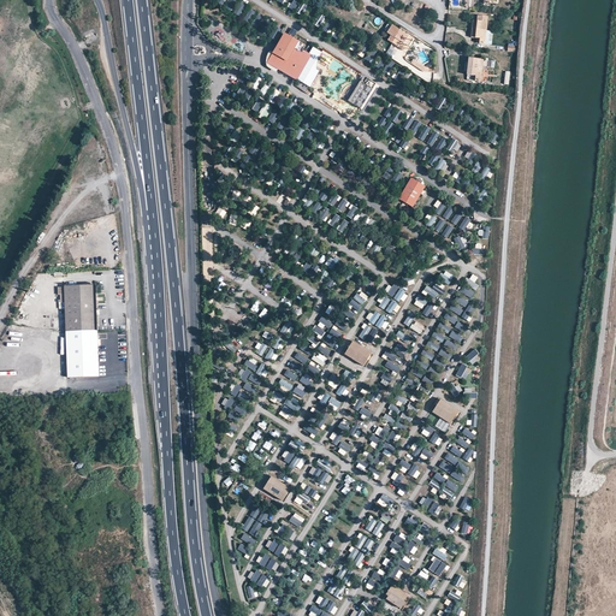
[(475,11),(477,1),(469,0),(465,0),(465,10),(475,11)]
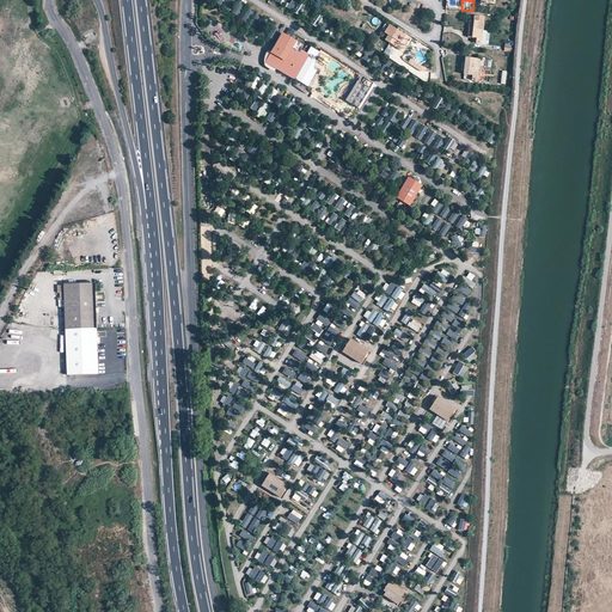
[(238,16),(244,6),(238,2),(232,12),(238,16)]
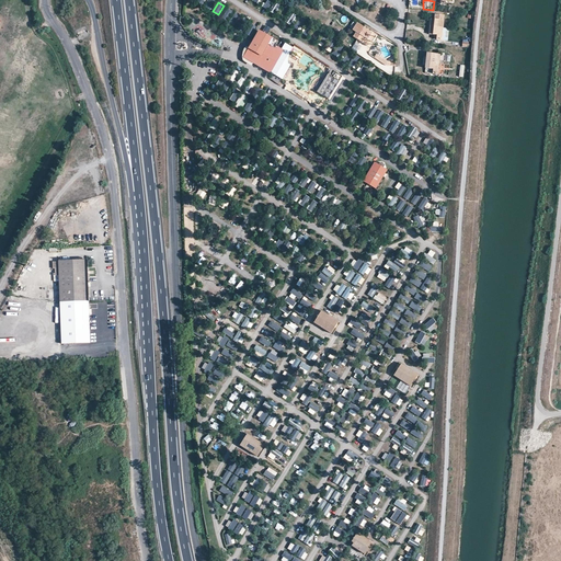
[(227,21),(232,11),(228,9),(222,18),(227,21)]
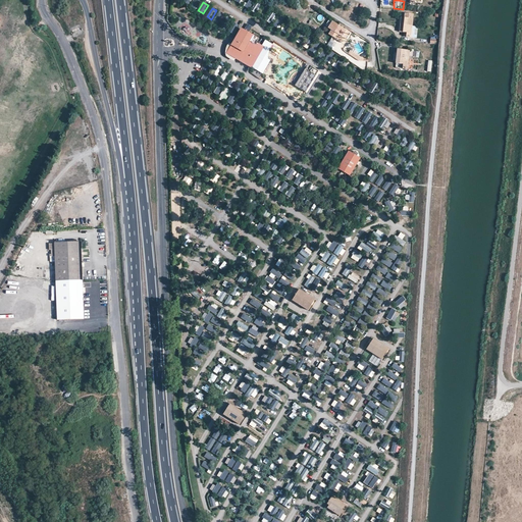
[(233,31),(235,23),(230,22),(230,18),(221,17),(221,13),(216,12),(215,22),(220,22),(219,30),(233,31)]
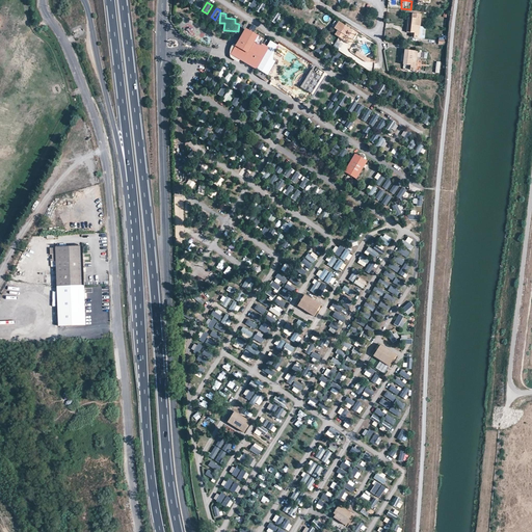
[(415,37),(419,38),(421,20),(409,18),(407,32),(415,34),(415,37)]
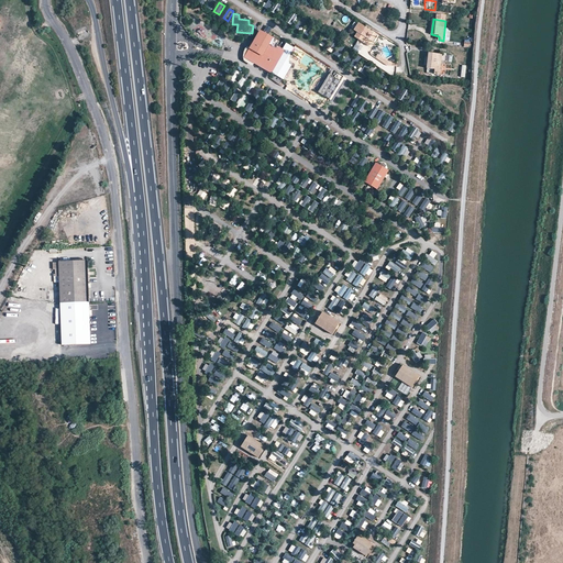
[(373,33),(357,23),(353,30),(357,33),(362,35),(368,40),(373,33)]
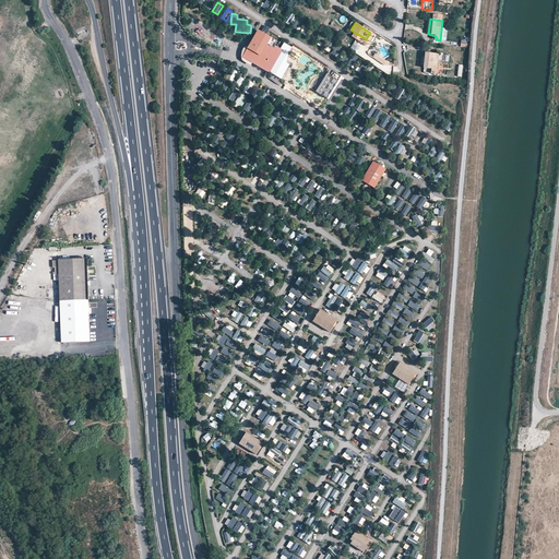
[(244,57),(270,72),(282,50),(274,46),(276,42),(259,31),(244,57)]
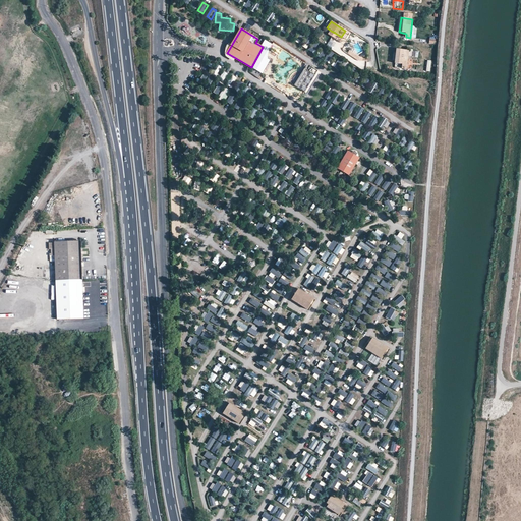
[(341,37),(335,33),(332,38),(341,44),(345,39),(341,37)]
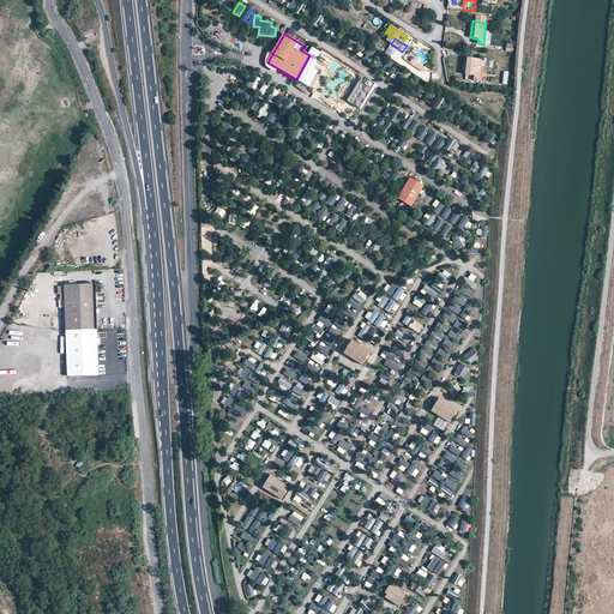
[(371,61),(375,53),(369,49),(365,59),(371,61)]
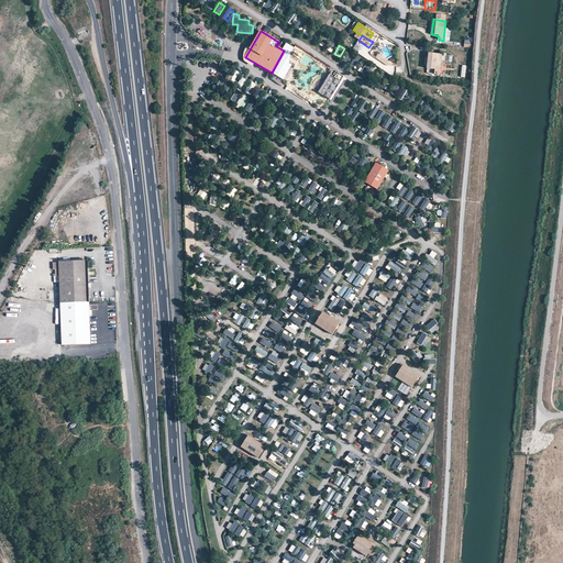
[(434,75),(440,75),(442,54),(432,54),(431,69),(434,69),(434,75)]
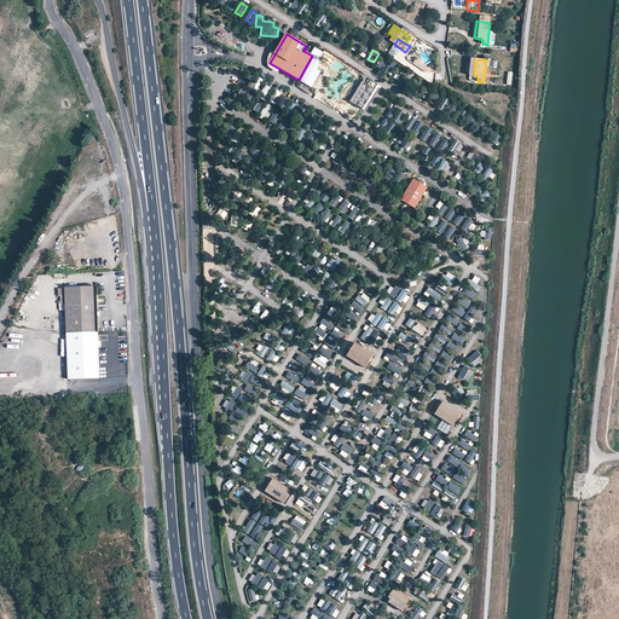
[(387,69),(399,77),(405,70),(393,61),(387,69)]
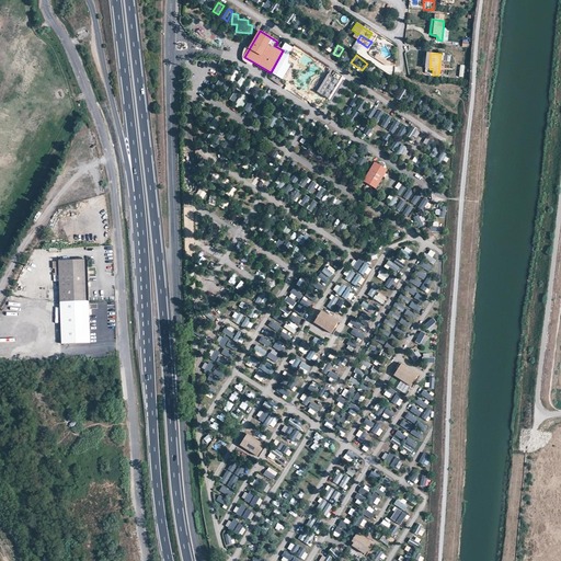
[(386,61),(376,55),(374,58),(385,66),(396,67),(396,63),(386,61)]
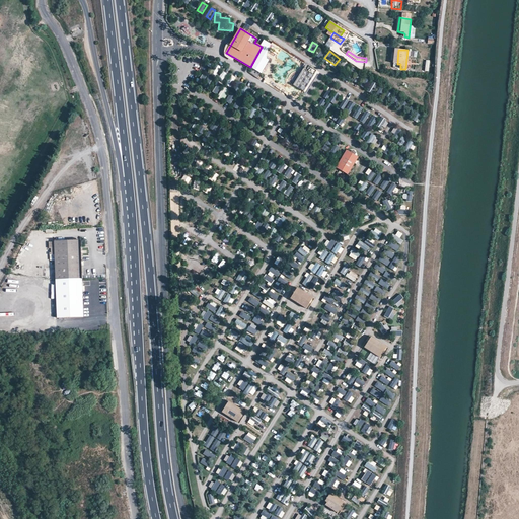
[(294,85),(303,92),(314,75),(310,73),(306,70),(304,69),(294,85)]
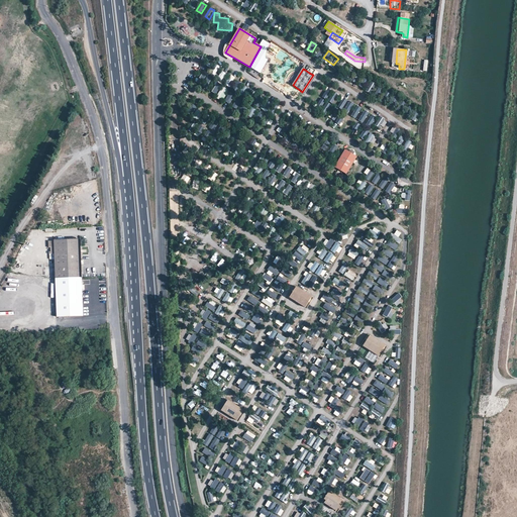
[(202,73),(194,77),(198,83),(205,78),(202,73)]
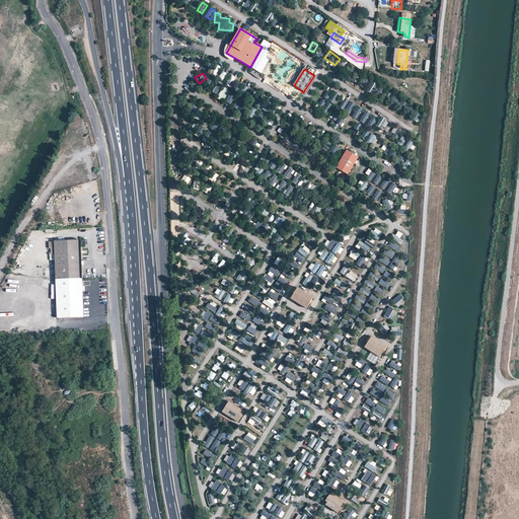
[(233,103),(235,91),(240,92),(242,82),(234,80),(233,92),(229,91),(227,102),(233,103)]
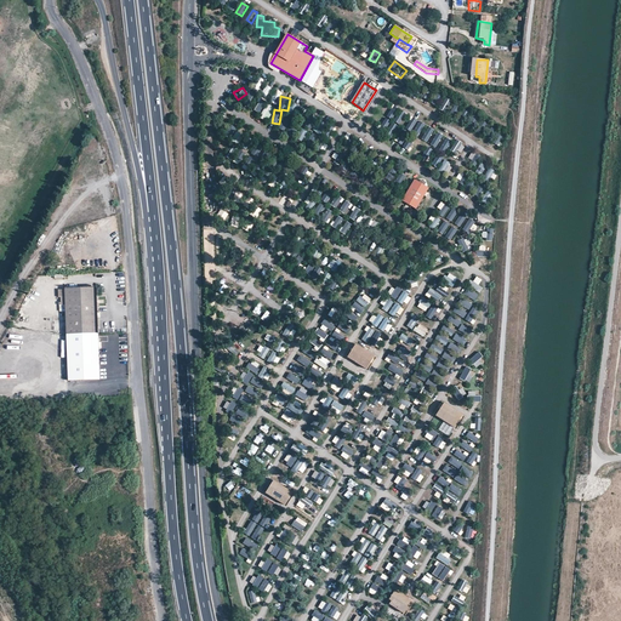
[(444,112),(450,100),(445,97),(439,109),(444,112)]
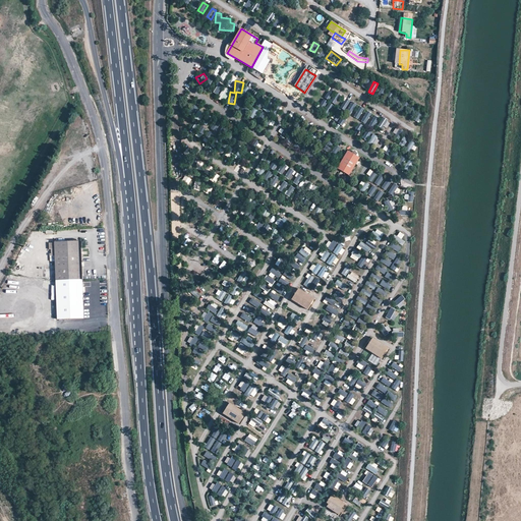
[(217,95),(221,87),(217,84),(213,93),(217,95)]
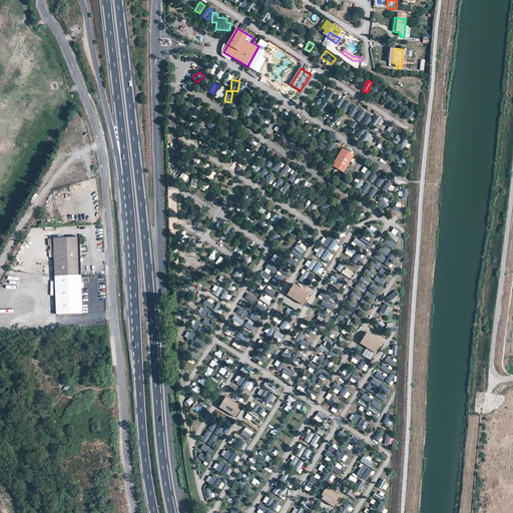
[(318,95),(322,90),(317,86),(313,91),(318,95)]
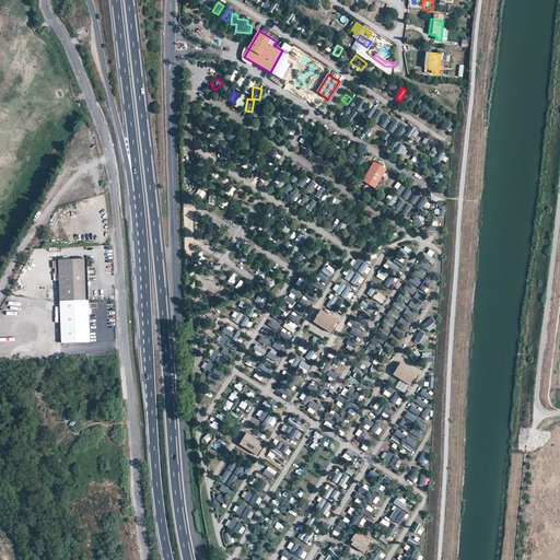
[(244,107),(246,96),(238,95),(236,106),(244,107)]
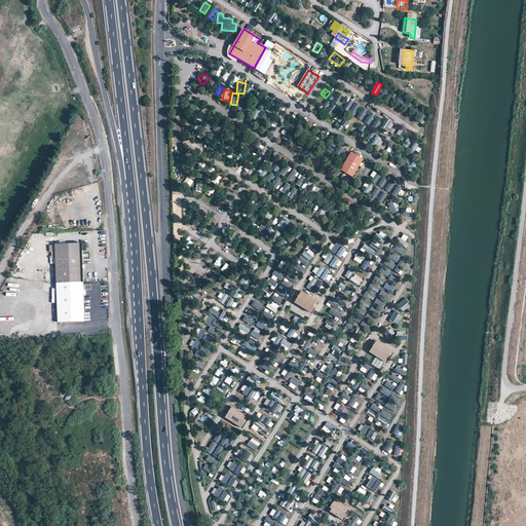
[(341,105),(344,94),(332,89),(329,99),(334,101),(334,103),(341,105)]
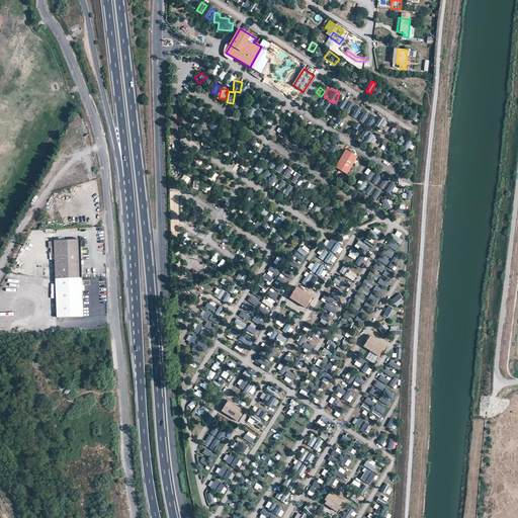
[(343,109),(349,100),(344,97),(339,106),(343,109)]
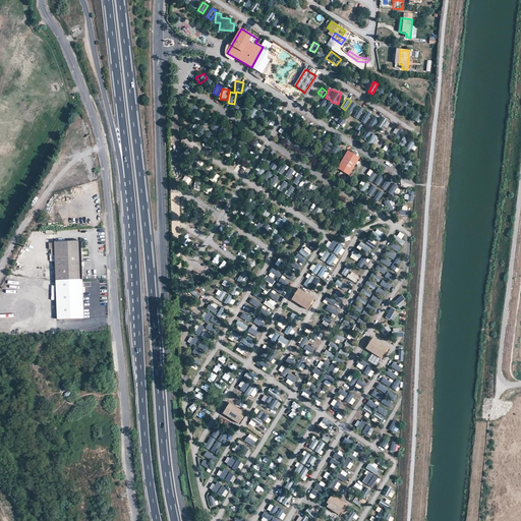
[(398,98),(393,105),(396,108),(401,100),(398,98)]
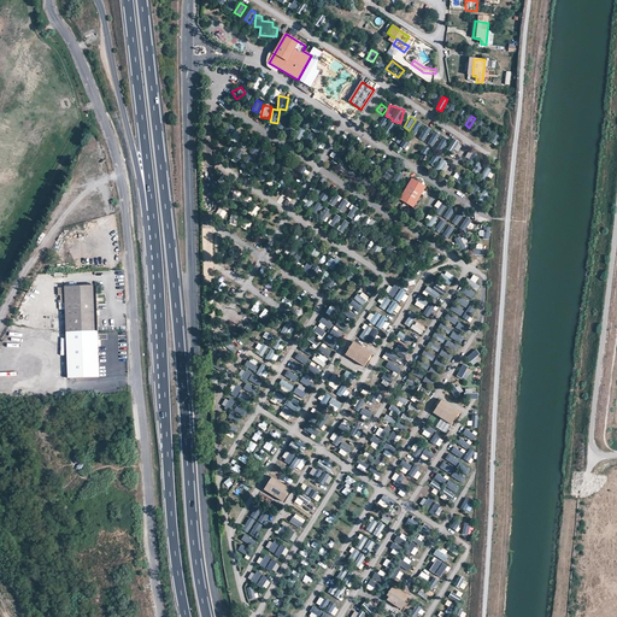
[(282,130),(287,124),(281,121),(277,127),(282,130)]
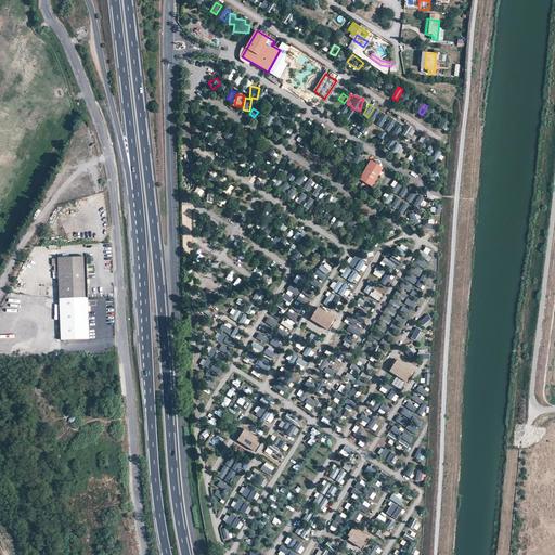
[(374,121),(381,111),(375,108),(370,119),(374,121)]
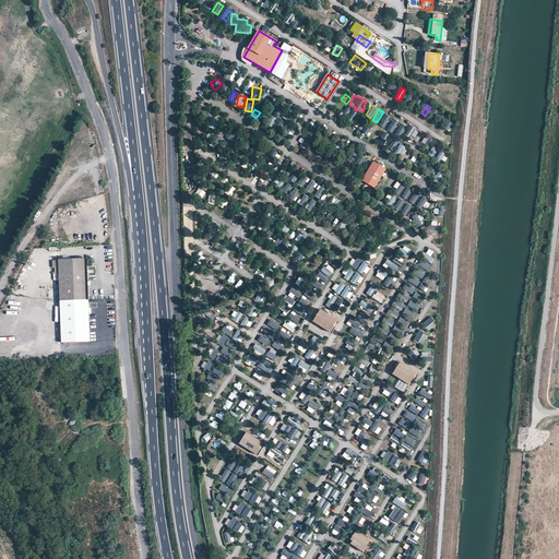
[(379,125),(384,128),(391,117),(387,114),(379,125)]
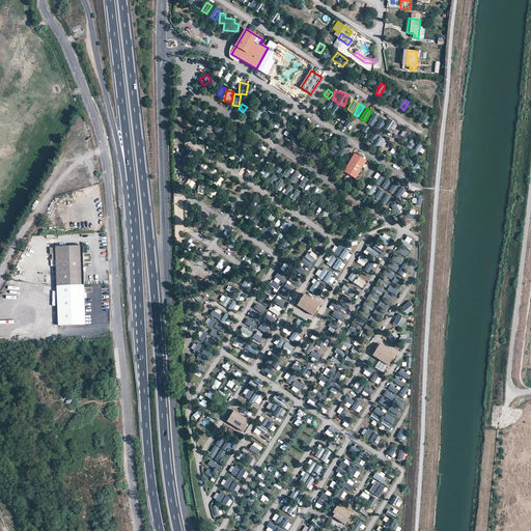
[(373,127),(380,115),(374,113),(368,123),(373,127)]
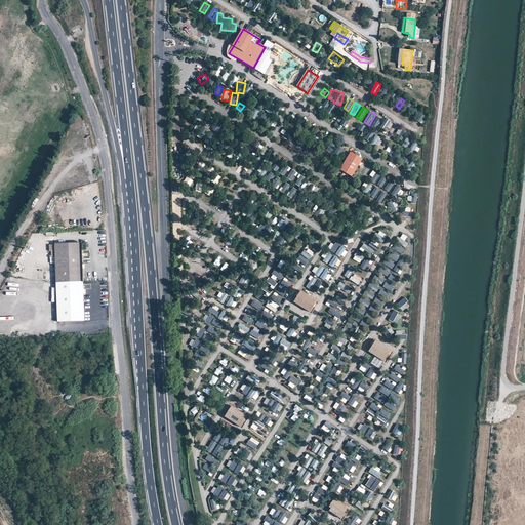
[(264,124),(269,116),(264,113),(258,122),(264,124)]
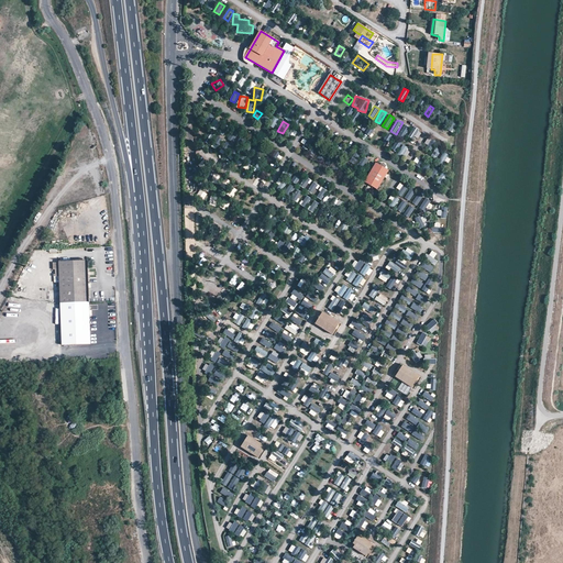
[(399,135),(404,138),(409,129),(405,127),(399,135)]
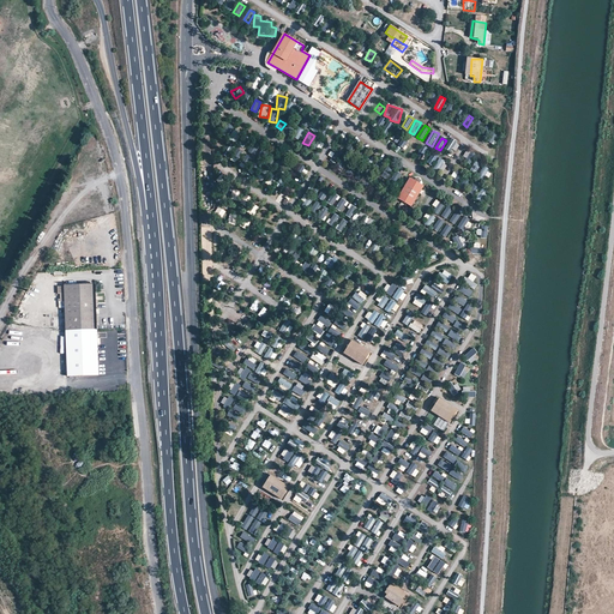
[(447,149),(457,151),(459,142),(450,139),(447,149)]
